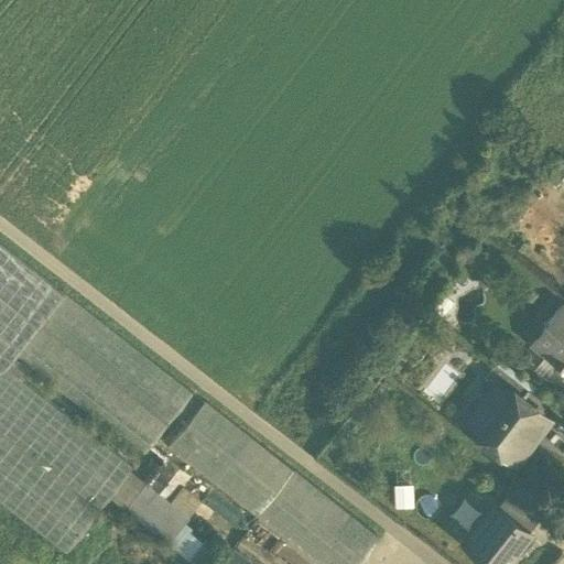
[(6,367),(13,357),(64,292),(0,242),(0,502),(65,553),(109,496),(130,468),(132,466),(21,379),(6,367)]
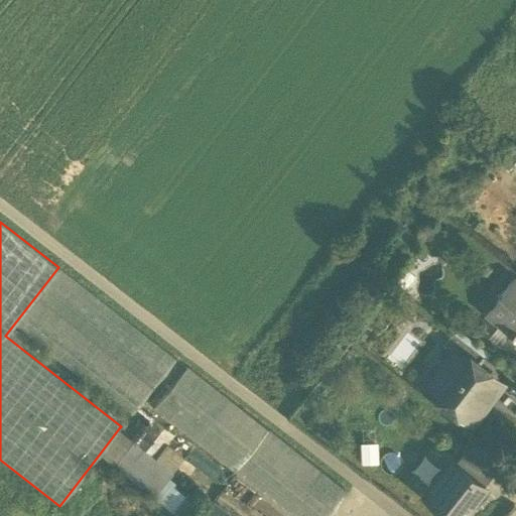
[(176,359),(58,267),(12,327),(26,338),(130,416),(176,359)]
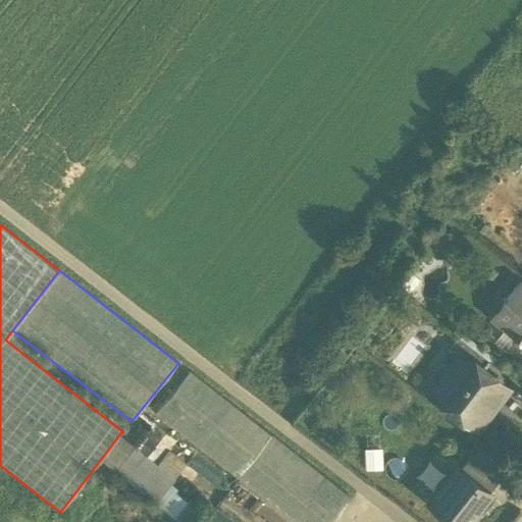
[(521,342),(521,283),(520,282),(491,318),(504,327),(521,342)]
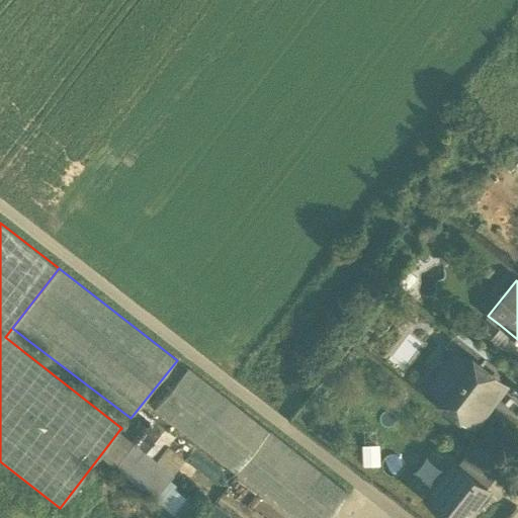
[(517,343),(517,339),(500,325),(490,338),(510,354),(517,343)]
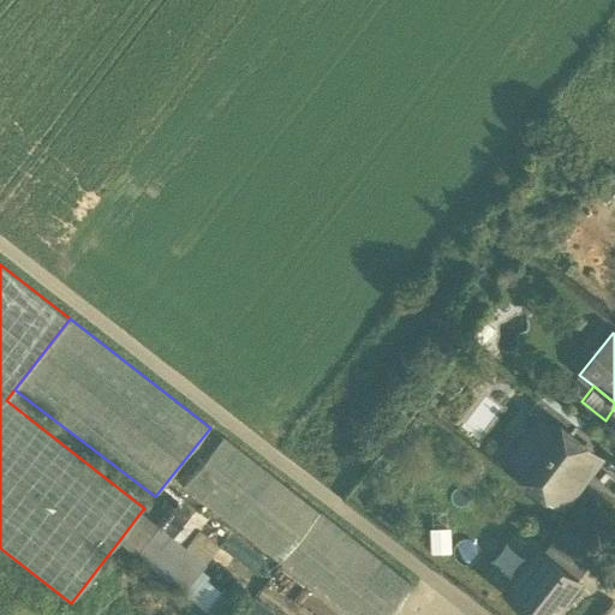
[(6,400),(23,413),(31,402),(15,389),(6,400)]
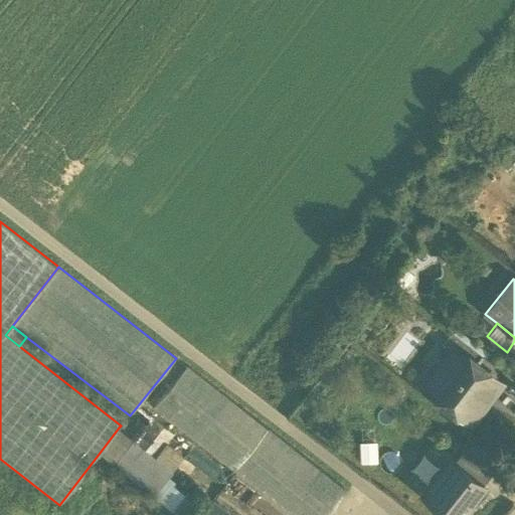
[(454,350),(474,365),(474,364),(482,354),(452,331),(443,343),(453,351),(454,350)]
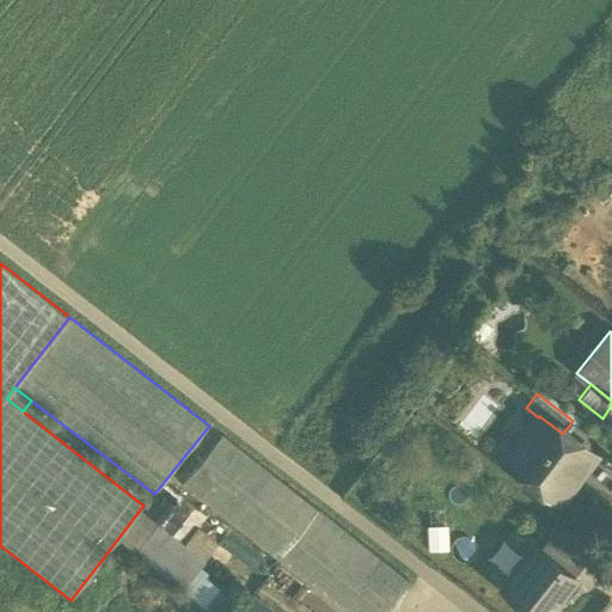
[(509,465),(560,501),(573,484),(568,481),(576,470),(581,472),(593,456),(563,433),(563,434),(539,416),(538,417),(521,440),(524,447),(509,465)]
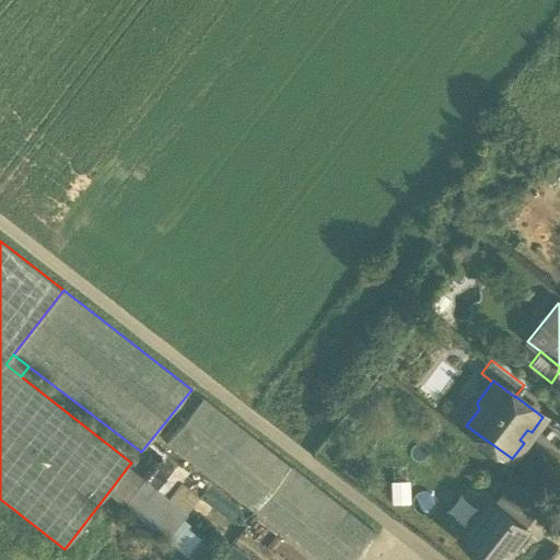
[(165,445),(312,559),(356,559),(374,537),(374,532),(203,398),(165,445)]
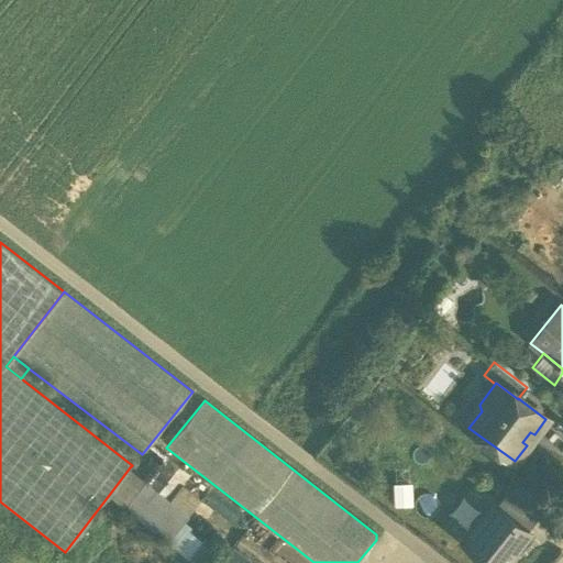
[(522,442),(527,445),(534,434),(530,432),(522,442)]
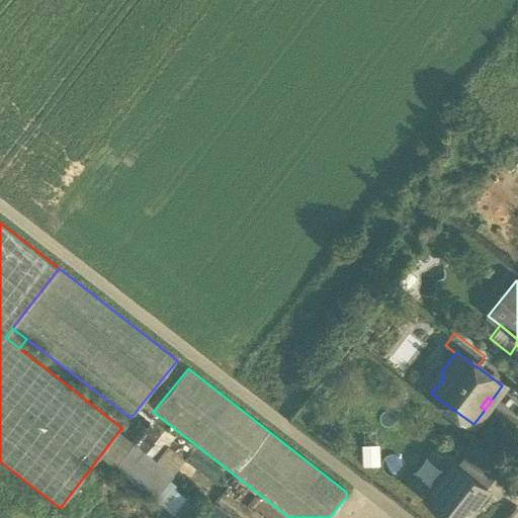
[(174,473),(173,472),(156,459),(167,446),(175,436),(153,419),(146,428),(143,425),(139,431),(142,433),(134,442),(114,466),(154,498),(155,498),(165,485),(174,473)]
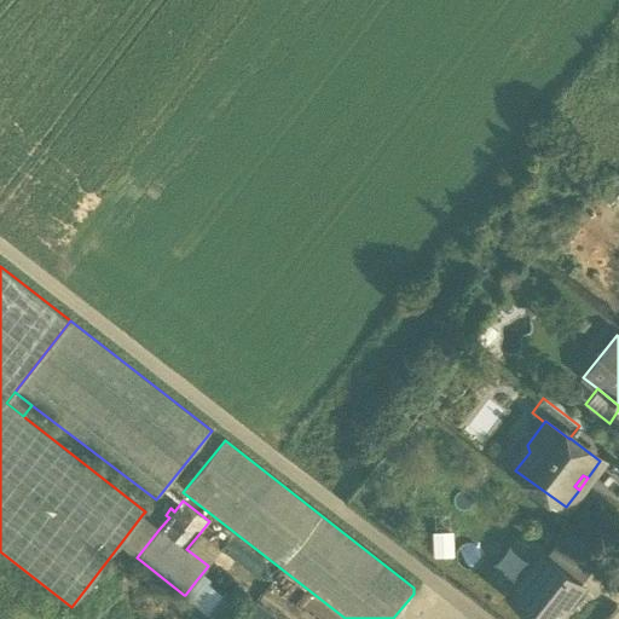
[(120,544),(137,557),(160,528),(143,514),(120,544)]
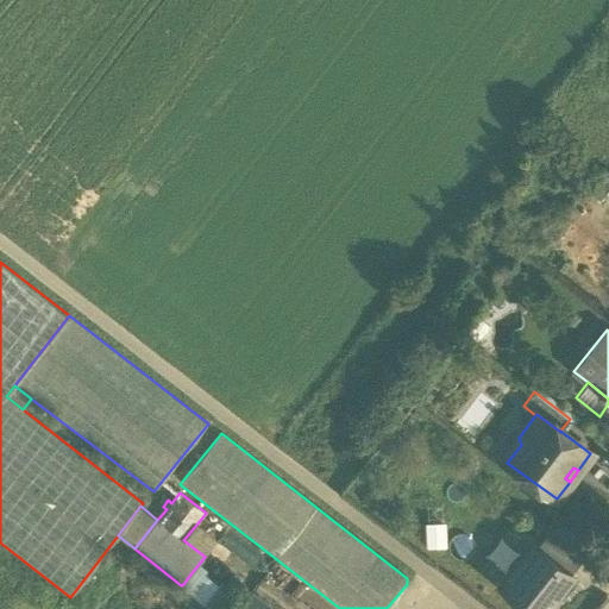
[(539,551),(569,575),(592,545),(563,521),(539,551)]
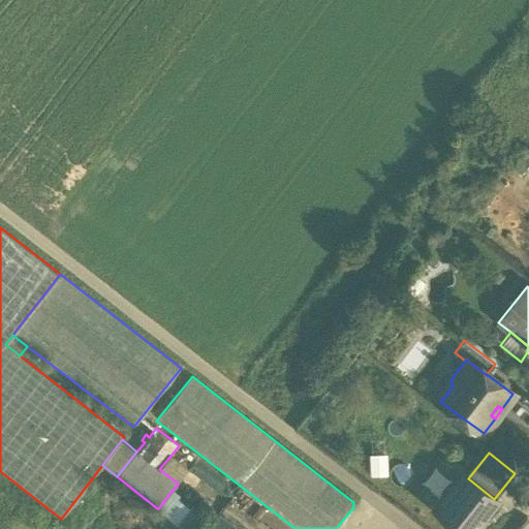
[(386,455),(369,455),(370,476),(387,475),(386,455)]
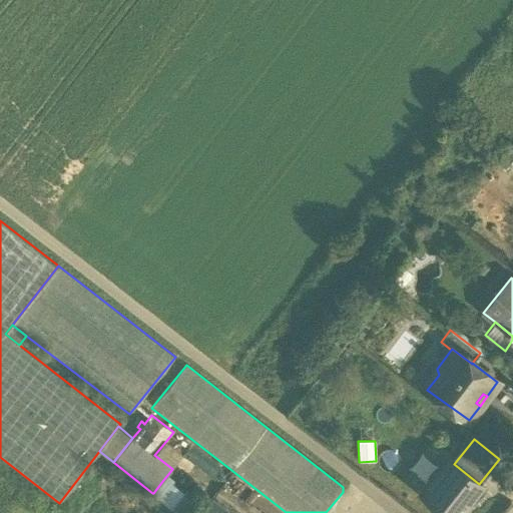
[(180,454),(165,442),(154,455),(171,468),(180,454)]
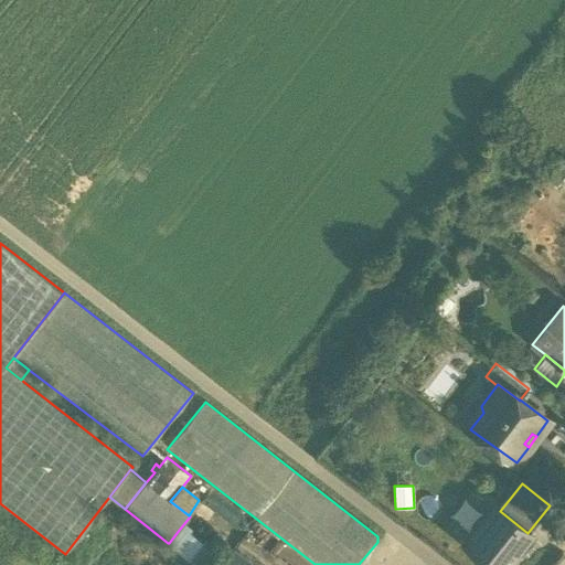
[(462,545),(488,564),(508,564),(532,535),(528,533),(500,511),(493,505),(462,545)]
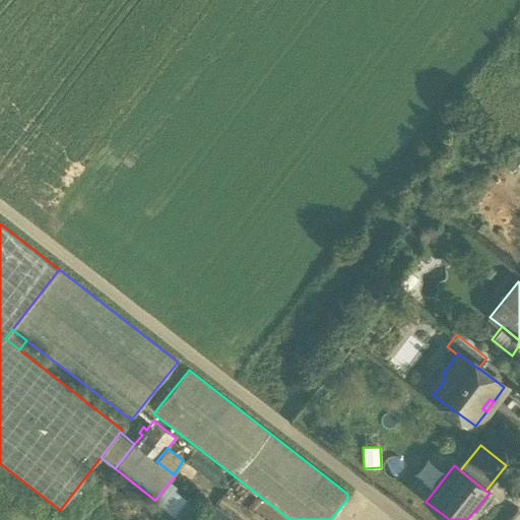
[(186,519),(194,510),(166,486),(155,500),(181,519),(186,519)]
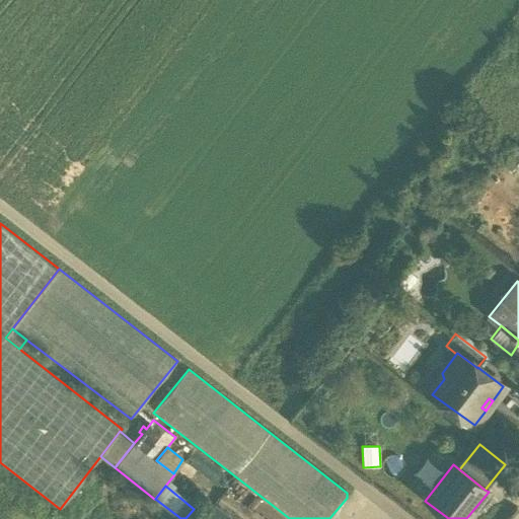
[(231,518),(214,506),(203,518),(231,518)]
